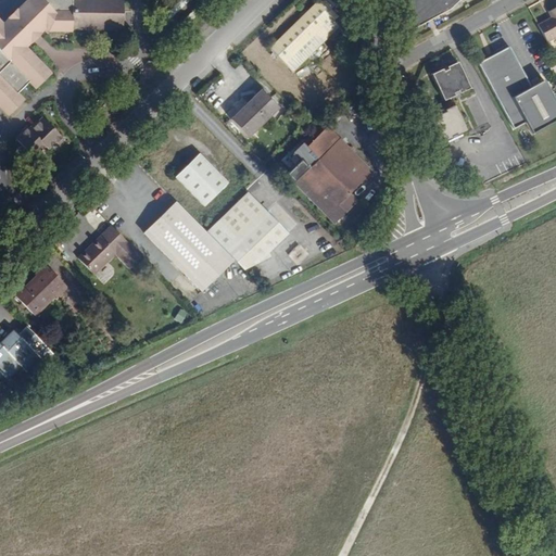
[(73,29),(123,28),(123,0),(33,0),(2,30),(0,28),(0,26),(1,25),(0,23),(0,105),(10,115),(24,102),(16,95),(28,83),(36,90),(50,76),(25,49),(45,30),(50,29),(51,33),(73,32),(73,29)]
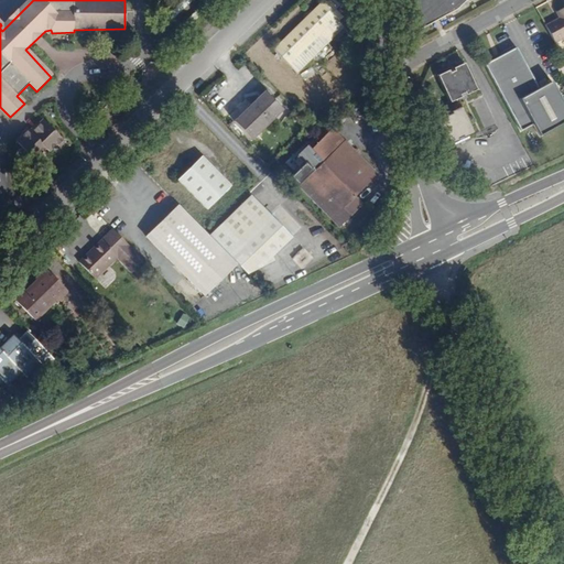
[(156,32),(188,0),(180,0),(152,28),(156,32)]
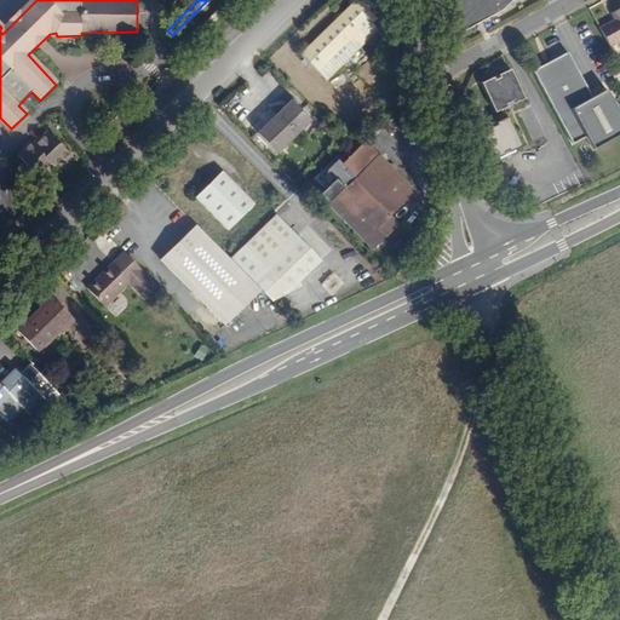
[(352,0),(302,51),(328,76),(379,26),(373,19),(383,10),(372,0),(357,0),(356,3),(352,0)]
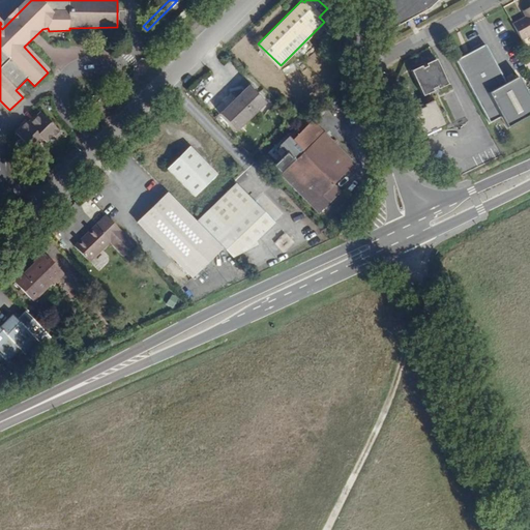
[(369,0),(384,32),(430,8),(439,0),(369,0)]
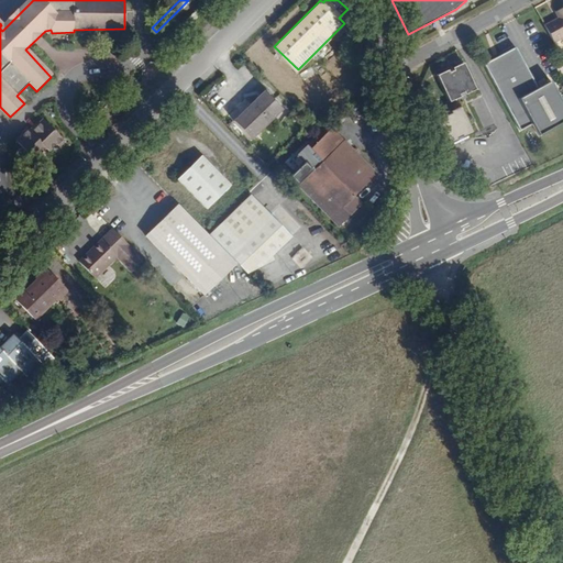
[(545,28),(554,44),(562,39),(562,9),(555,13),(559,20),(545,28)]
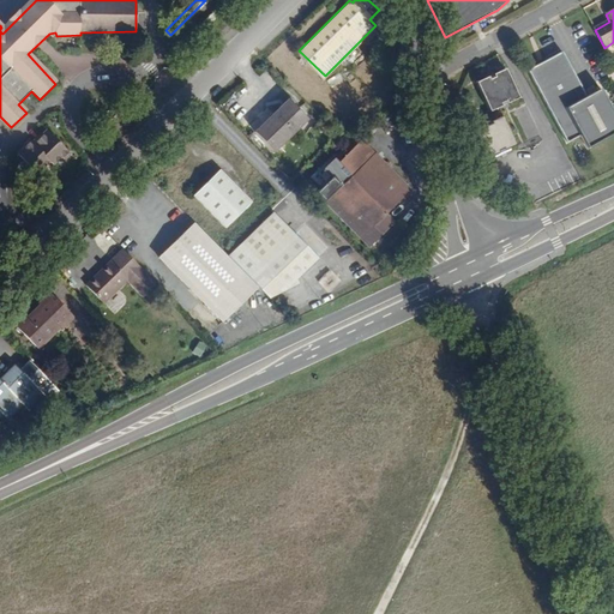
[(579,134),(589,150),(613,136),(613,116),(601,92),(589,98),(564,53),(530,72),(569,140),(579,134)]
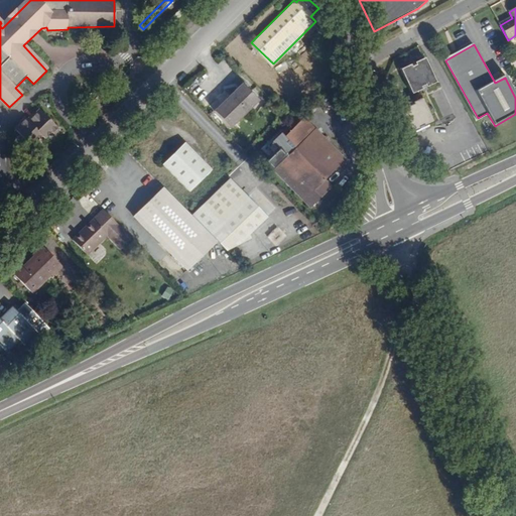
[(403,68),(414,96),(422,91),(423,90),(439,82),(428,57),(403,68)]
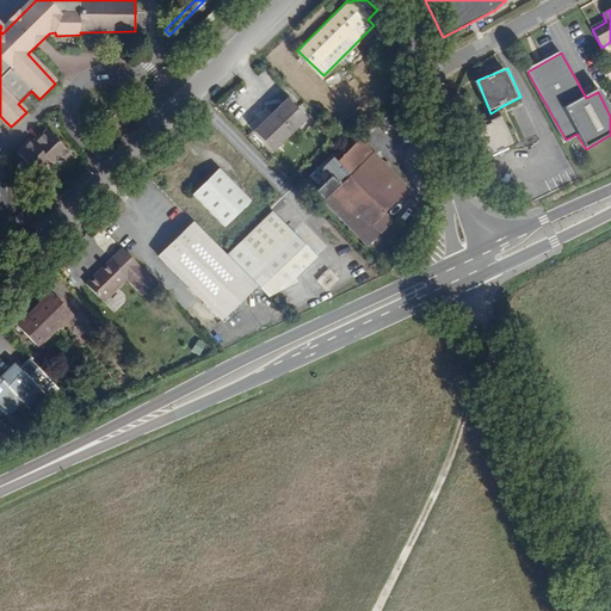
[(327,80),(333,88),(344,81),(338,72),(327,80)]
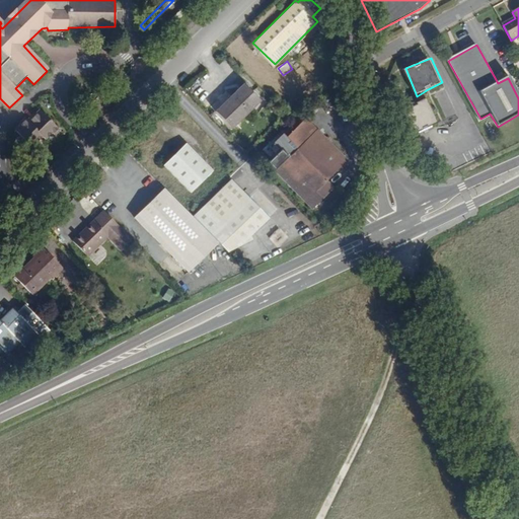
[(243,83),(214,112),(229,128),(257,100),(243,83)]
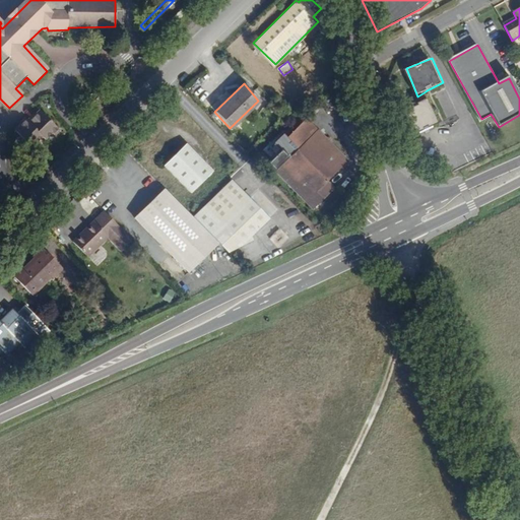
[(349,96),(344,88),(337,94),(342,102),(349,96)]
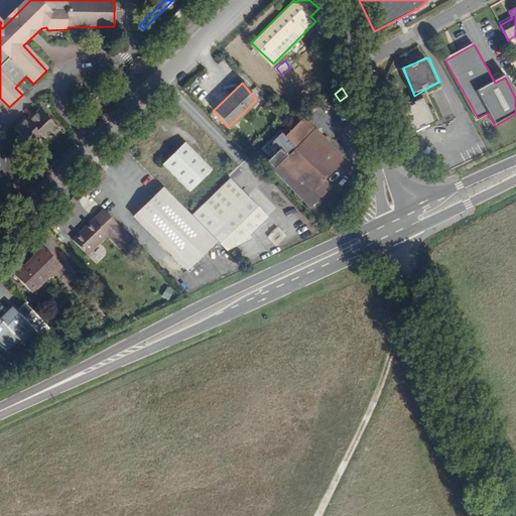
[(422,91),(414,96),(416,100),(424,97),(422,91)]
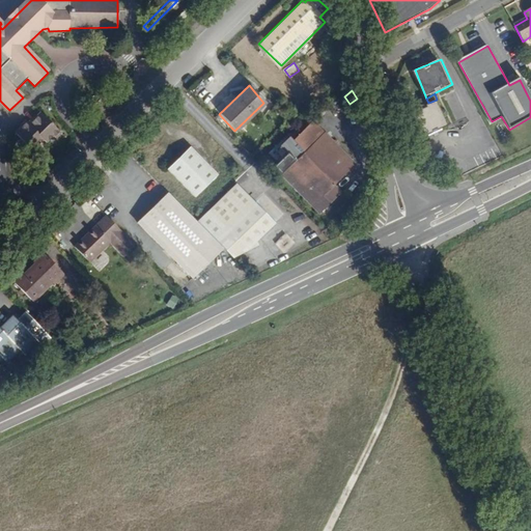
[(437,100),(428,103),(411,111),(422,136),(447,124),(437,100)]
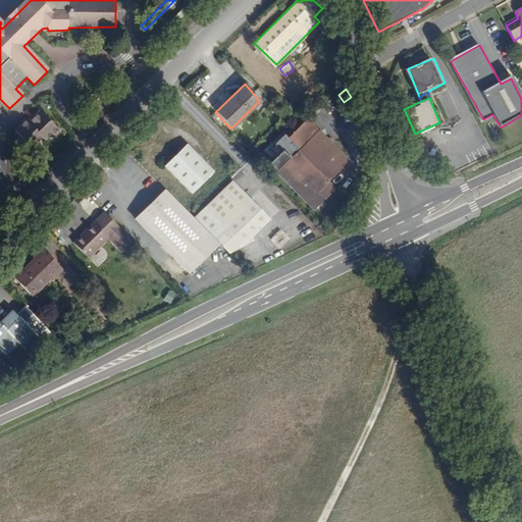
[(57,139),(64,132),(44,111),(38,117),(36,115),(28,122),(25,119),(19,125),(21,126),(15,132),(36,153),(42,146),(39,144),(44,139),(47,142),(54,135),(57,139)]
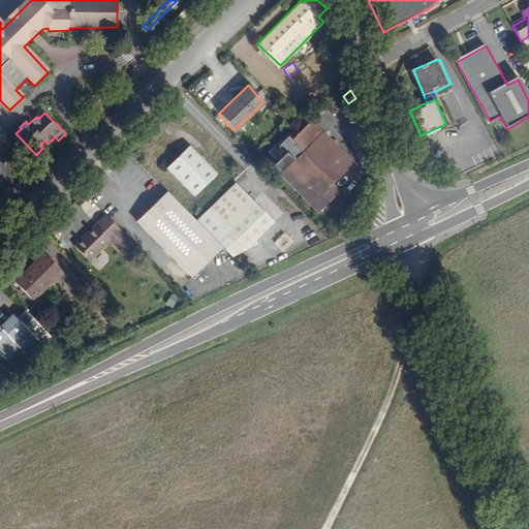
[(280,170),(317,134),(306,123),(287,141),(284,137),(266,156),(280,170)]
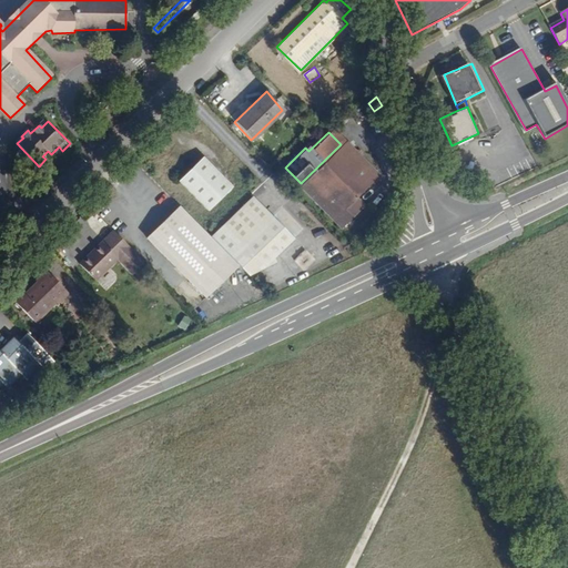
[(372,170),(343,142),(341,144),(301,183),(296,188),(338,229),(361,205),(354,199),(371,182),(365,178),(372,170)]
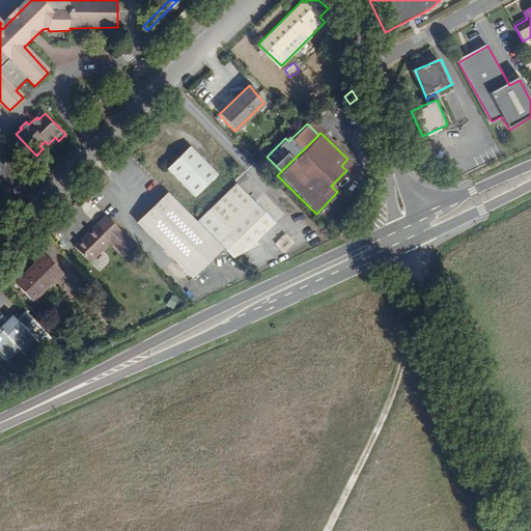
[(189,147),(166,170),(192,197),(216,174),(189,147)]
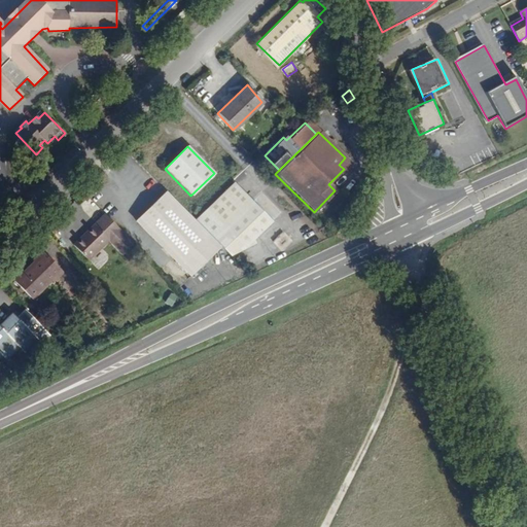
[(349,163),(345,157),(339,165),(344,169),(349,163)]
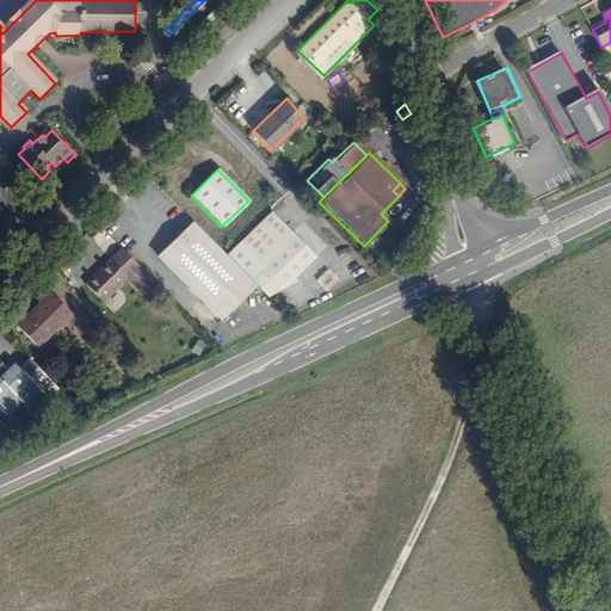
[(39,210),(47,204),(43,201),(36,207),(39,210)]
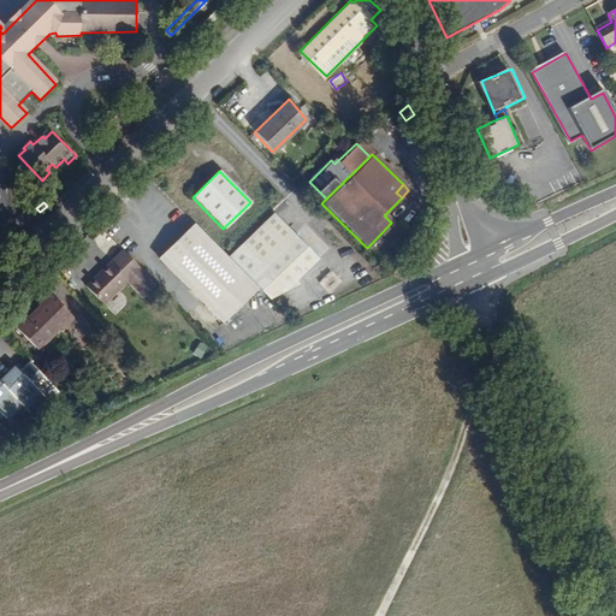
[(259,267),(247,279),(259,291),(267,300),(296,286),(297,282),(318,261),(272,217),(240,247),(259,267)]
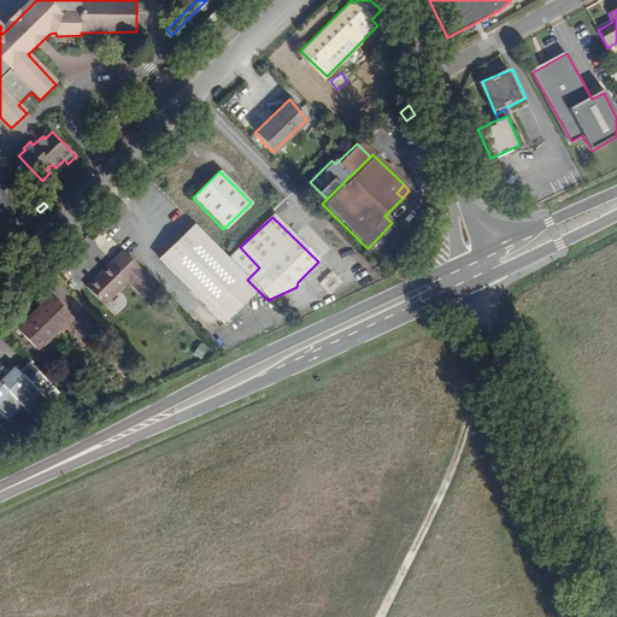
[(247,280),(195,225),(160,260),(224,324),(259,292),(247,280)]
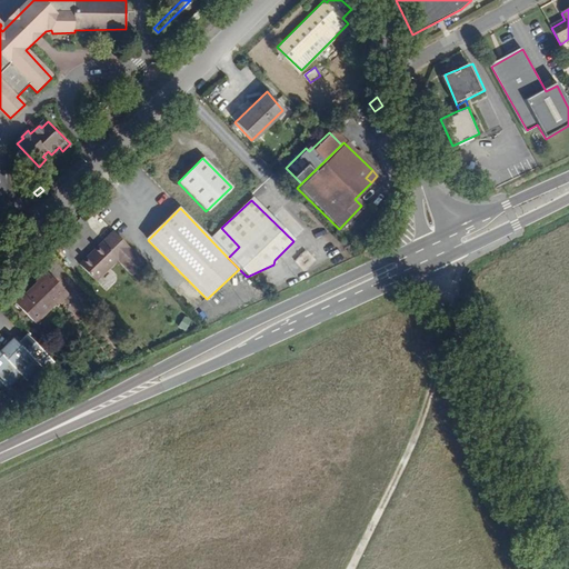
[(143,265),(112,232),(78,266),(96,282),(117,261),(132,276),(143,265)]
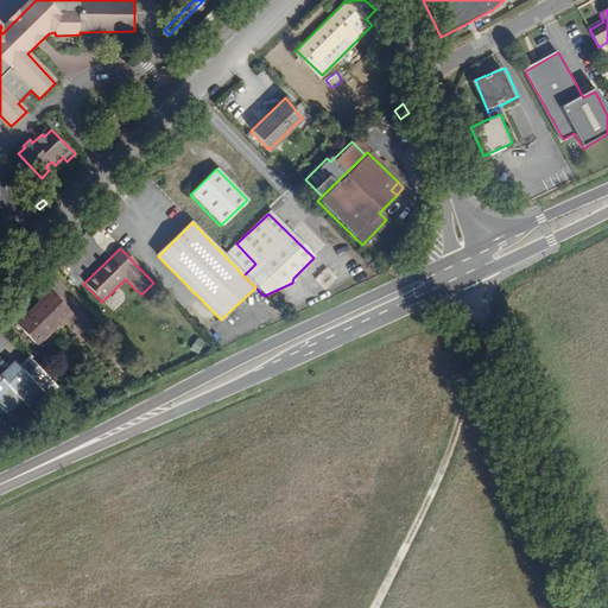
[(51,291),(17,324),(38,346),(71,314),(51,291)]
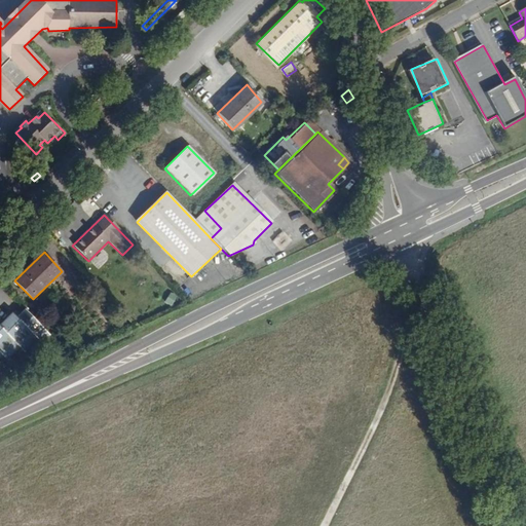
[(21,352),(35,338),(9,312),(0,321),(0,358),(3,361),(15,347),(21,352)]
